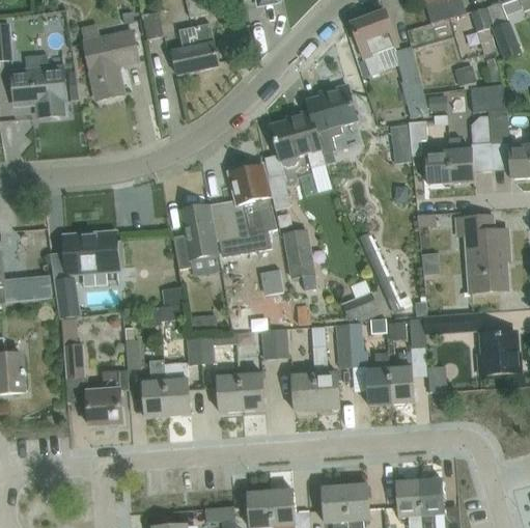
[(208,12),(205,0),(187,0),(190,17),(208,12)]
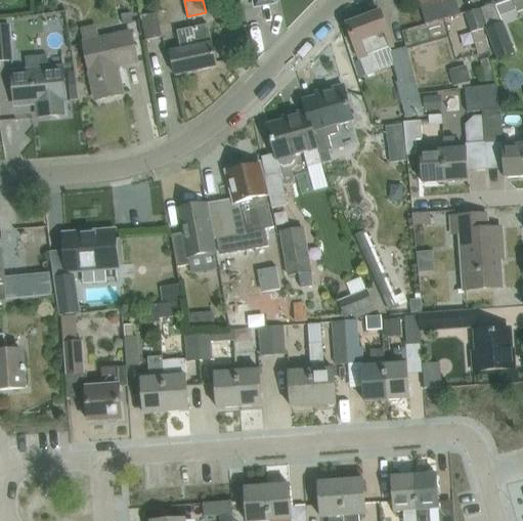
[(460,13),(455,0),(418,0),(424,23),(460,13)]
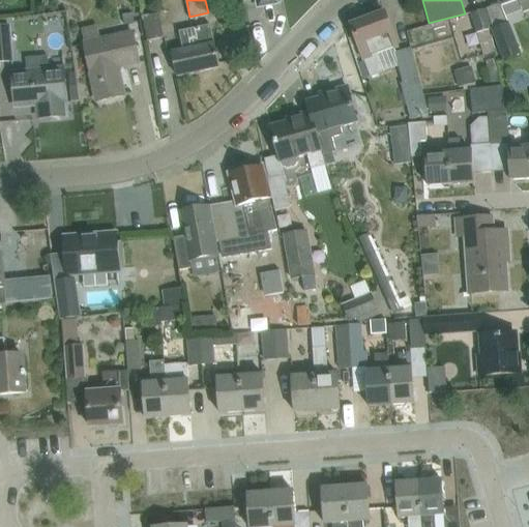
[(498,0),(500,4),(511,0),(519,0),(522,10),(528,7),(528,0),(498,0)]
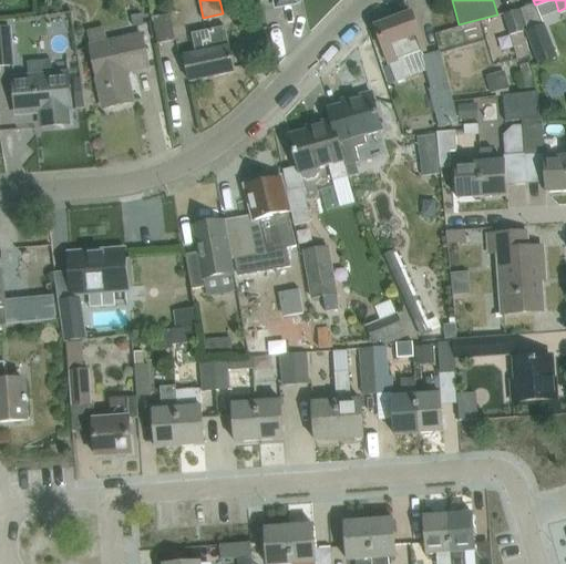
[(504,12),(513,42),(524,37),(522,29),(525,29),(518,8),(504,12)]
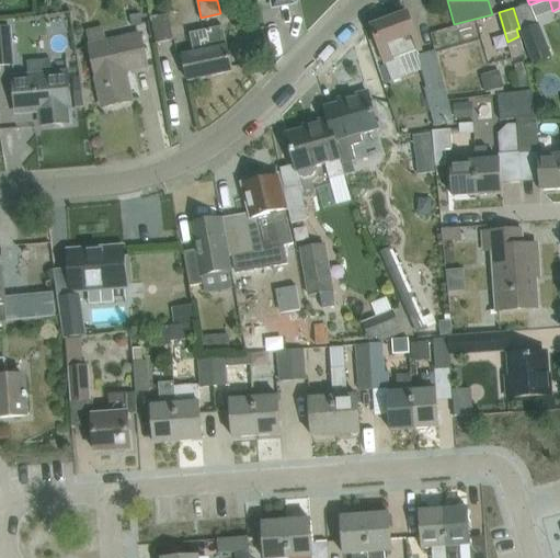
[(172,36),(167,10),(149,14),(156,40),(172,36)]
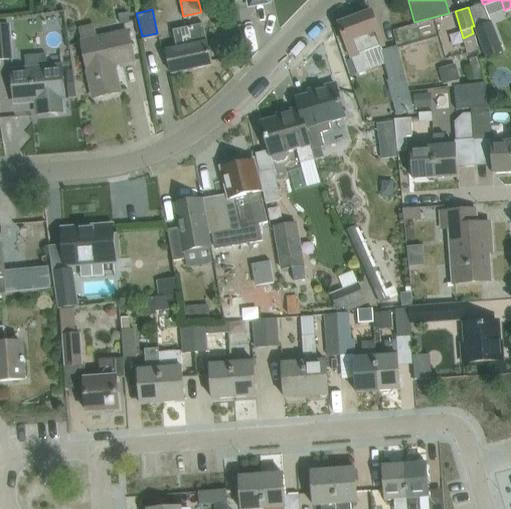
[(127,10),(117,12),(119,21),(129,19),(127,10)]
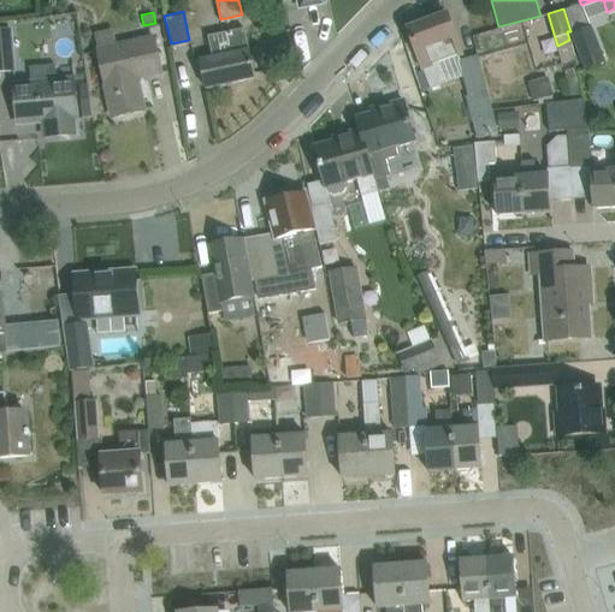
[(445,12),(407,27),(415,49),(425,75),(429,84),(429,85),(444,81),(437,59),(456,52),(457,52),(460,51),(454,35),(445,12)]
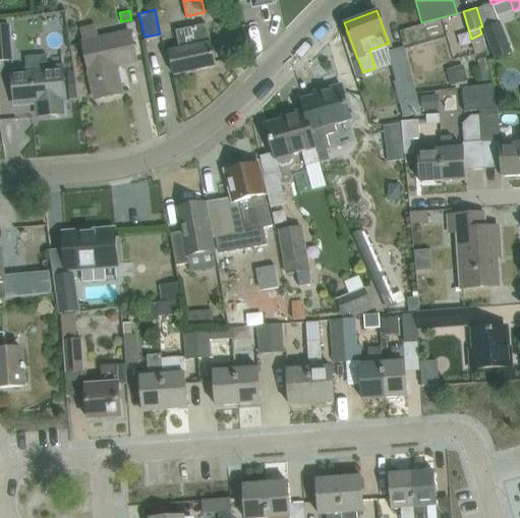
[(7,21),(0,21),(0,57),(10,57),(7,21)]
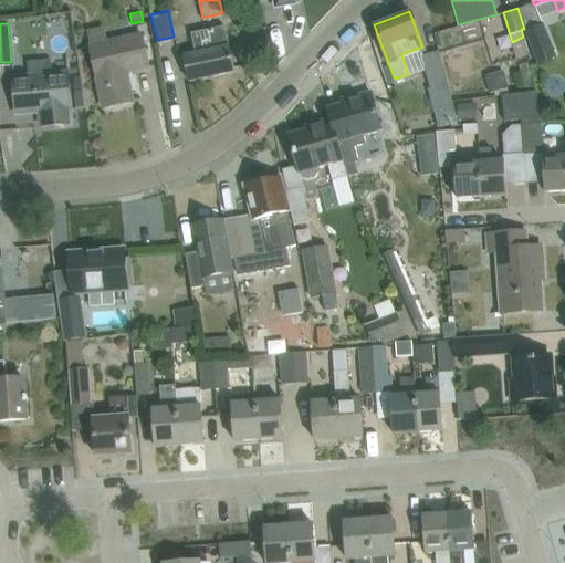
[(192,30),(197,50),(182,53),(189,80),(233,70),(223,23),(192,30)]
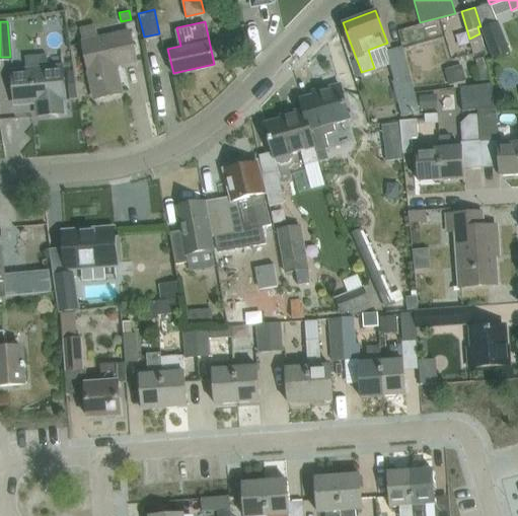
[(508,50),(497,21),(481,27),(492,56),(508,50)]
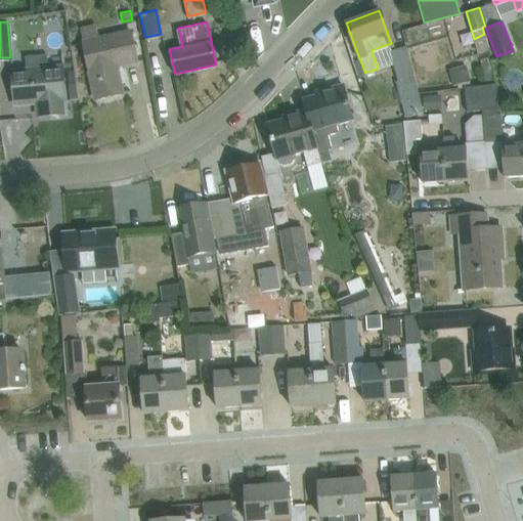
[(98,37),(82,40),(90,78),(94,98),(122,92),(122,91),(118,92),(115,77),(118,76),(116,64),(137,59),(132,40),(130,30),(98,37)]
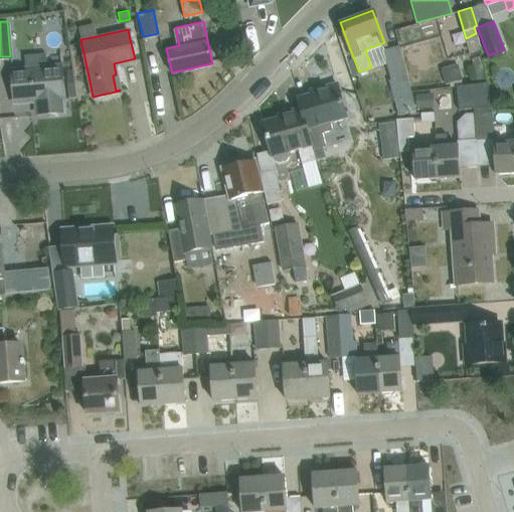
[(383,48),(382,49),(386,60),(391,78),(389,79),(398,114),(408,112),(409,113),(411,113),(410,111),(415,110),(398,44),(384,48),(383,48)]
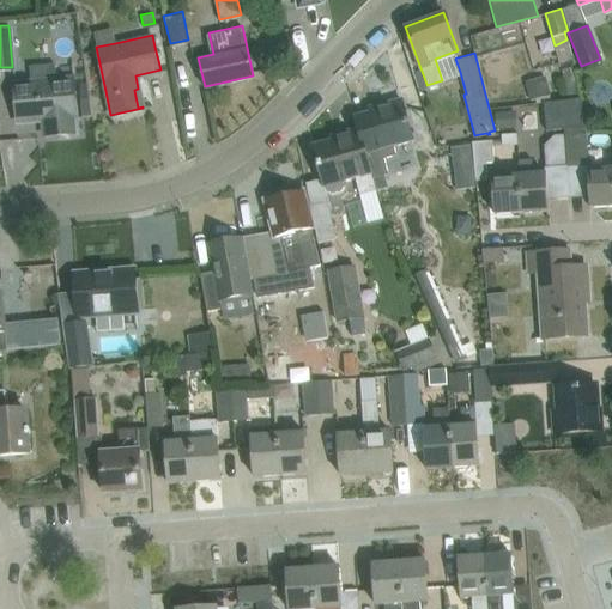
[(29,80),(13,81),(14,97),(17,121),(40,119),(56,117),(58,132),(74,131),(73,116),(76,116),(74,92),(73,77),(55,78),(54,61),(28,64),(29,80)]
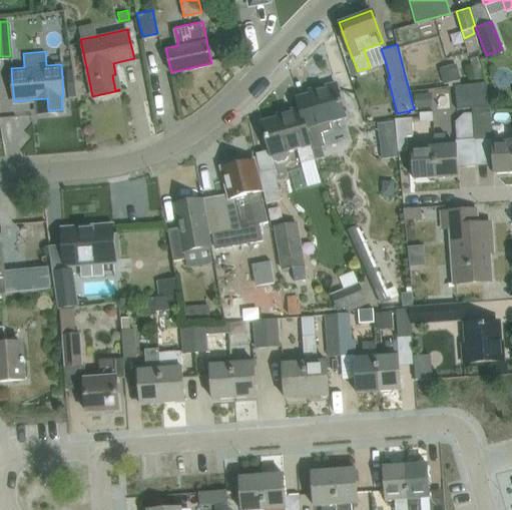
[(455,61),(439,66),(443,81),(459,77),(455,61)]
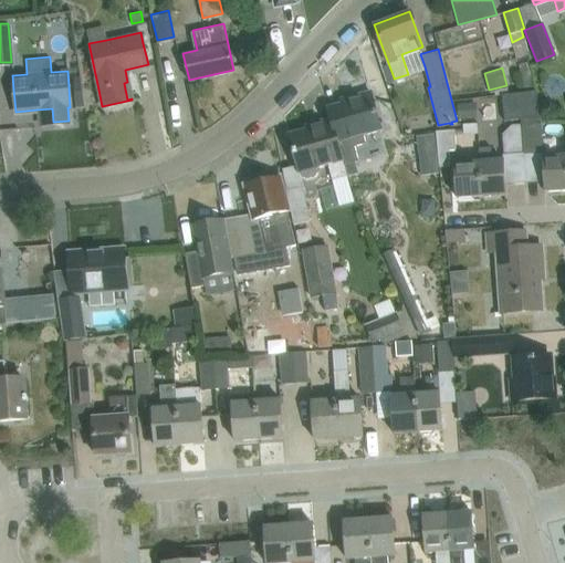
[(390,69),(383,72),(386,81),(394,77),(390,69)]
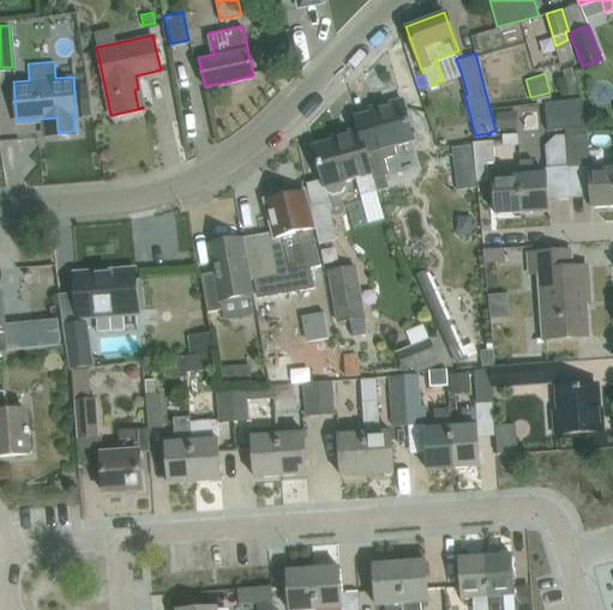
[(371,112),(355,115),(358,127),(359,127),(372,177),(373,177),(376,189),(389,186),(385,174),(420,165),(413,139),(402,97),(380,103),(382,108),(371,112)]
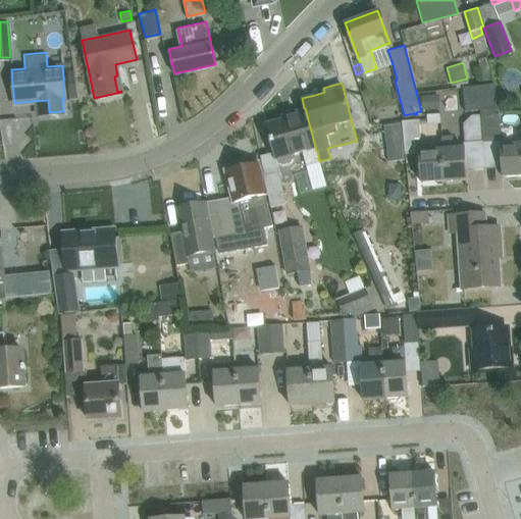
[(74,84),(67,84),(69,98),(75,97),(74,84)]
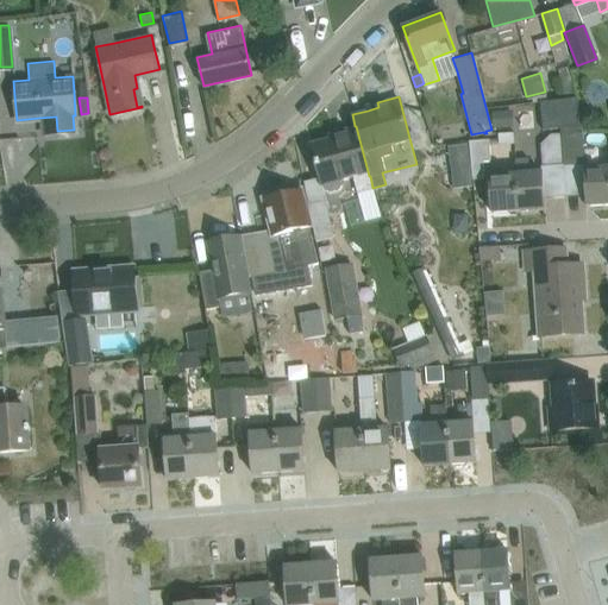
[(576,98),(538,102),(541,128),(559,126),(581,124),(576,98)]
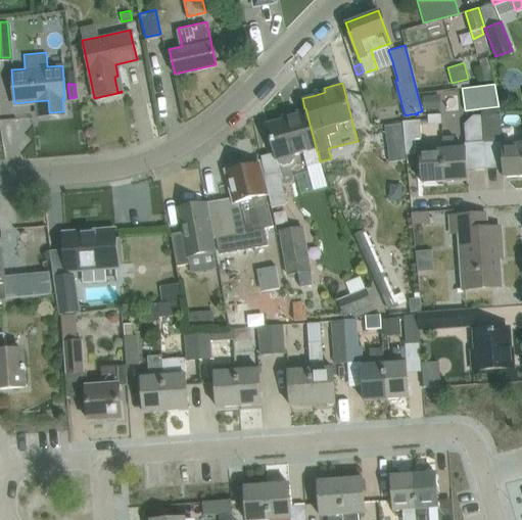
[(440,91),(422,92),(423,106),(441,106),(440,91)]
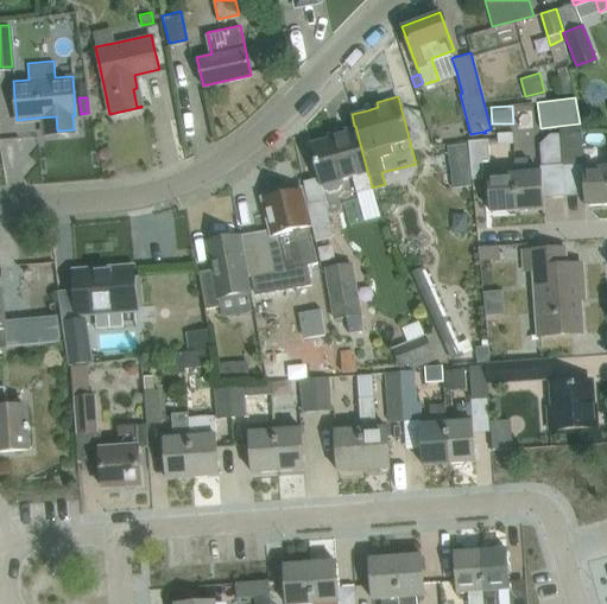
[(558,126),(561,161),(563,195),(564,195),(564,189),(583,186),(585,204),(606,202),(606,165),(583,167),(580,124),(558,126)]
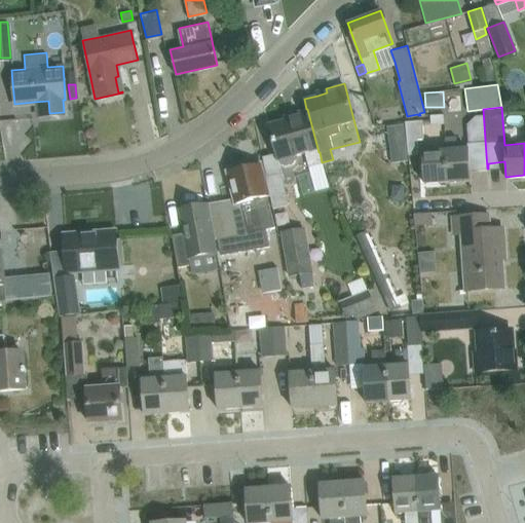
[(293,154),(304,151),(308,165),(322,162),(320,152),(319,152),(307,109),(306,109),(294,112),(295,116),(267,123),(277,158),(278,158),(280,162),(285,164),(292,162),(294,158),(293,154)]
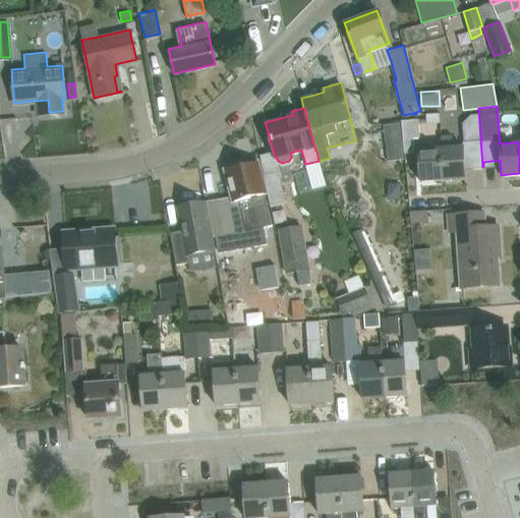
[(439,112),(425,113),(425,121),(439,121),(439,112)]
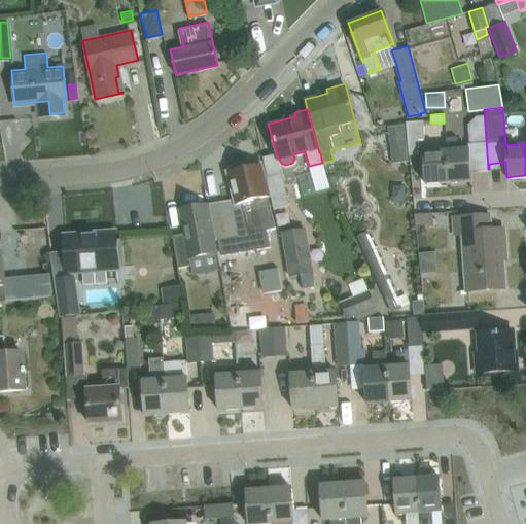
[(422,118),(405,119),(408,153),(418,152),(417,138),(424,137),(422,118)]
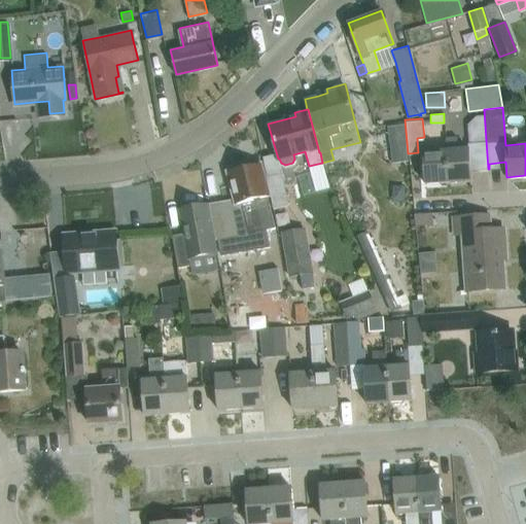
[(405,119),(387,121),(392,162),(409,160),(408,153),(405,119)]
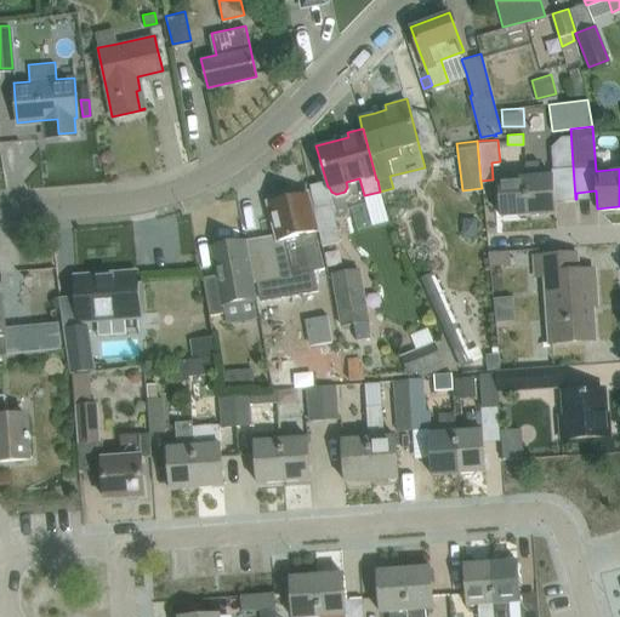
[(538,159),(524,160),(525,176),(528,213),(555,212),(553,200),(551,173),(539,175),(538,159)]
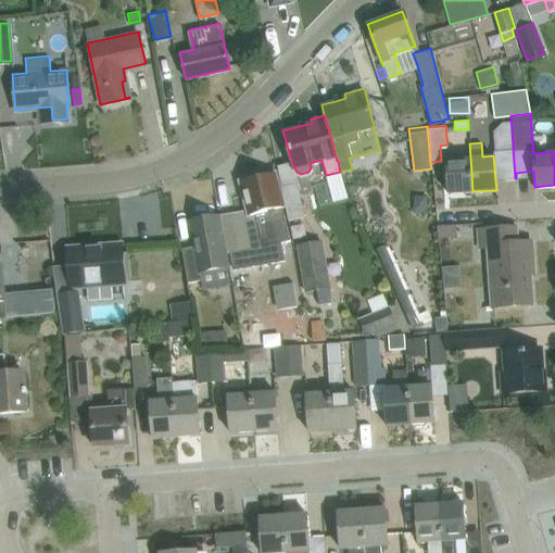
[(513,148),(493,150),(493,155),(495,179),(515,178),(513,148)]
